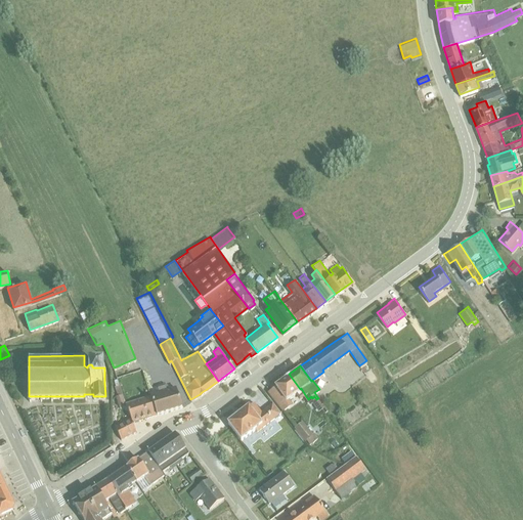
[(289,374),(267,390),(281,408),(289,403),(287,399),(295,393),(298,397),(303,394),(304,393),(301,388),(300,389),(289,374)]
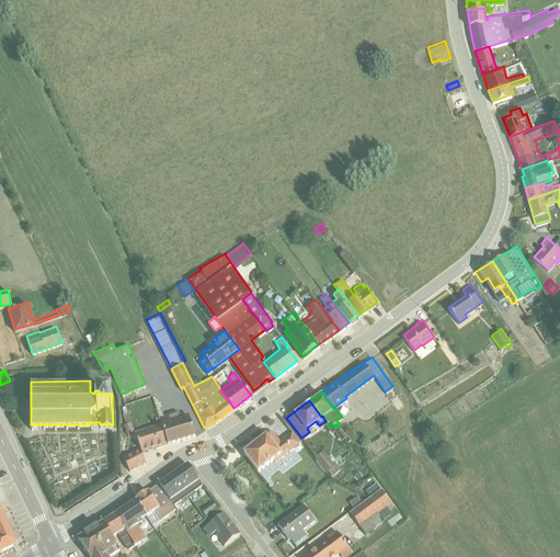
[(125,404),(122,405),(123,411),(125,421),(123,422),(127,433),(134,430),(125,404)]
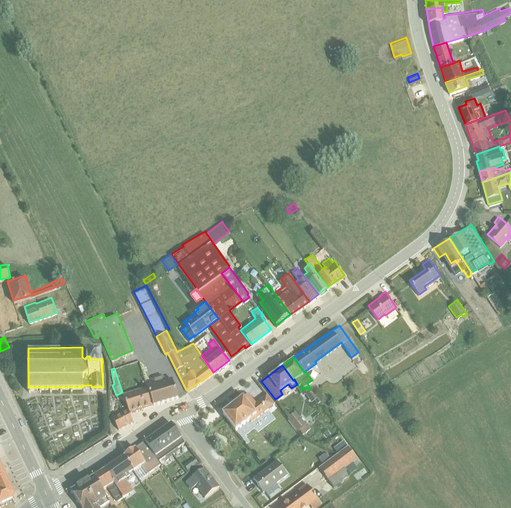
[(153,381),(146,384),(153,403),(177,396),(171,376),(164,378),(163,374),(161,373),(153,375),(152,377),(153,381)]
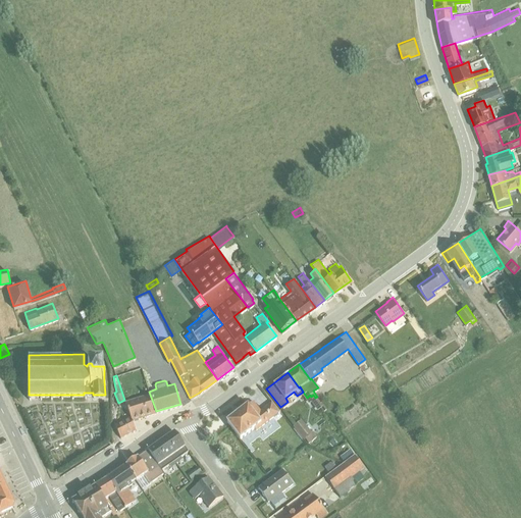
[(149,392),(124,400),(131,415),(132,419),(156,411),(149,392)]
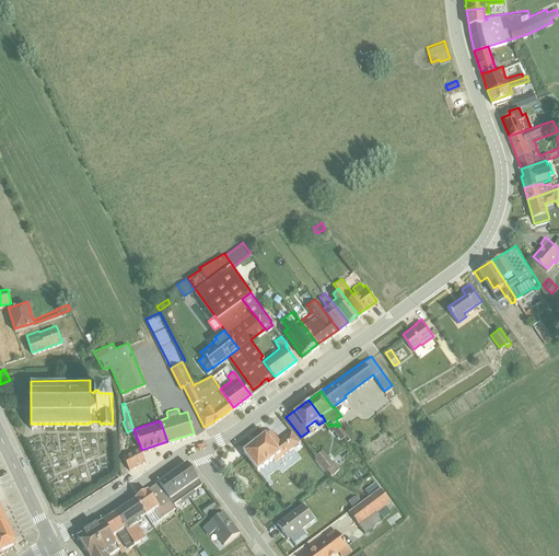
[(329,427),(325,420),(324,421),(330,430),(333,428),(339,438),(344,435),(346,439),(349,437),(344,429),(342,430),(339,426),(338,427),(336,424),(334,426),(333,424),(329,427)]
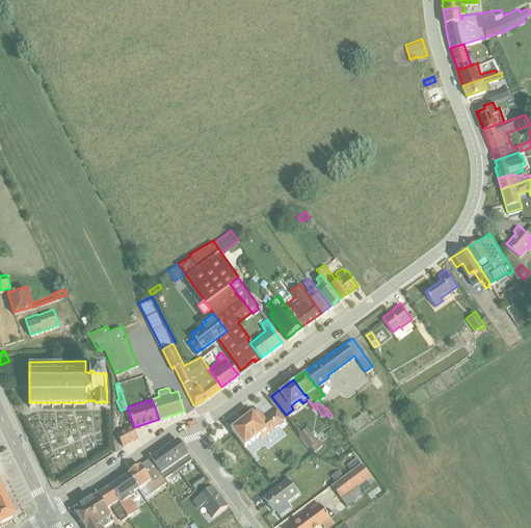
[(258,406),(231,427),(234,431),(244,445),(259,433),(260,436),(285,417),(277,406),(276,406),(265,416),(258,406)]
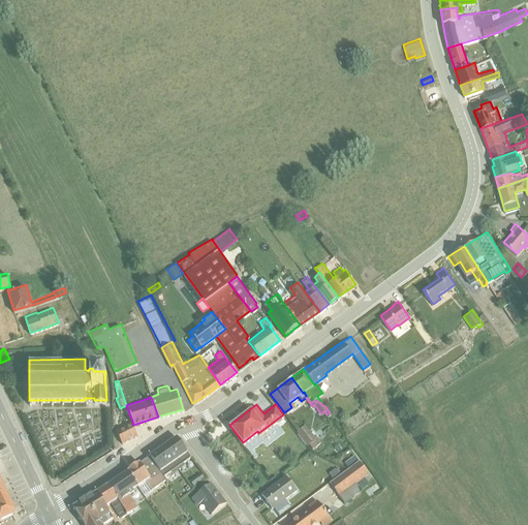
[(132,421),(116,429),(122,441),(137,433),(133,425),(132,421)]
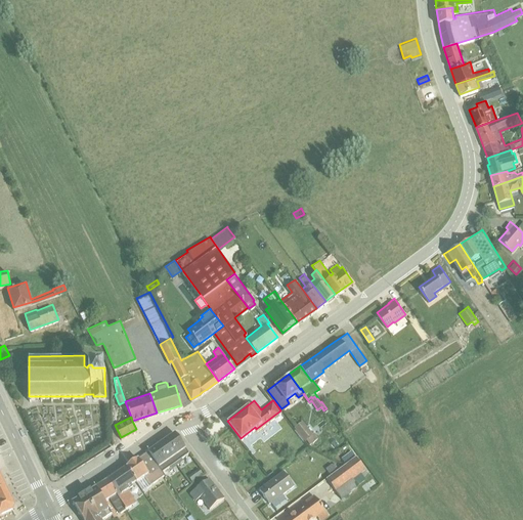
[(302,418),(293,425),(304,438),(305,437),(309,442),(317,436),(313,430),(312,431),(302,418)]
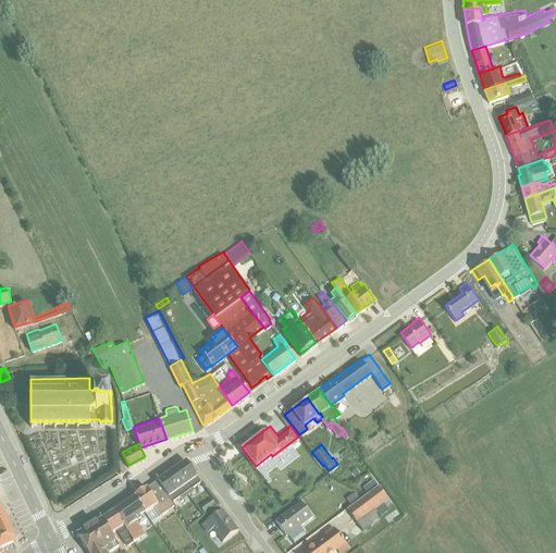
[(173,467),(171,468),(186,490),(193,484),(200,479),(186,458),(173,467)]
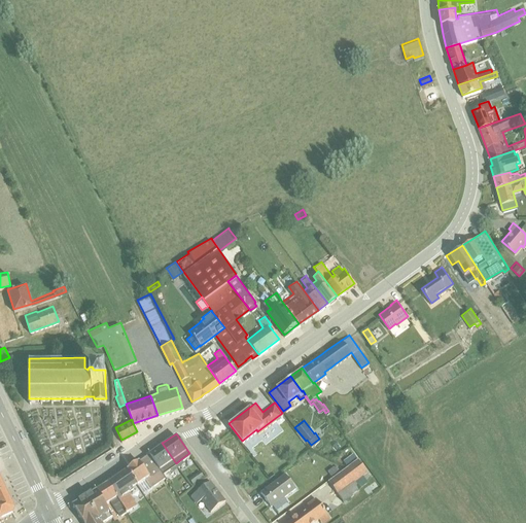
[(161,444),(148,452),(163,473),(170,466),(176,463),(162,443),(161,444)]
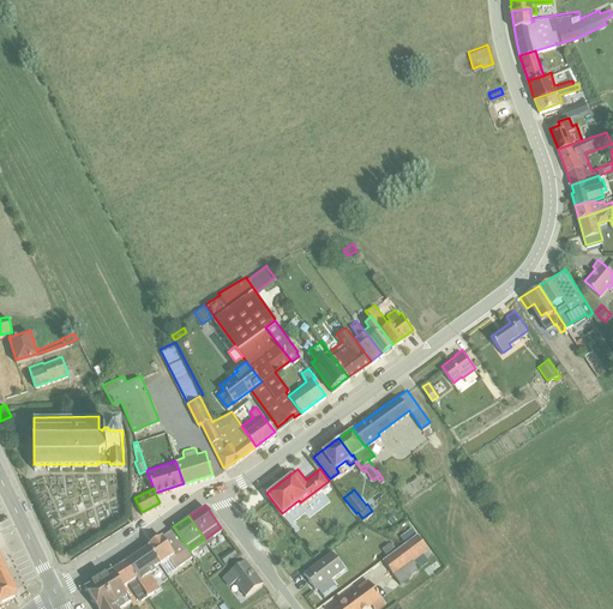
[(173,526),(162,535),(181,561),(192,554),(190,550),(173,526)]
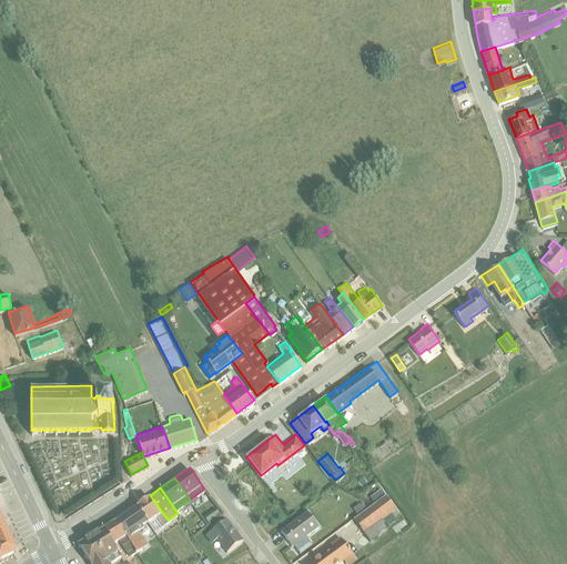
[(358,501),(352,505),(357,512),(357,513),(353,516),(371,541),(378,535),(377,533),(387,525),(387,524),(395,517),(393,514),(398,511),(382,489),(371,496),(374,501),(367,505),(364,507),(358,501)]
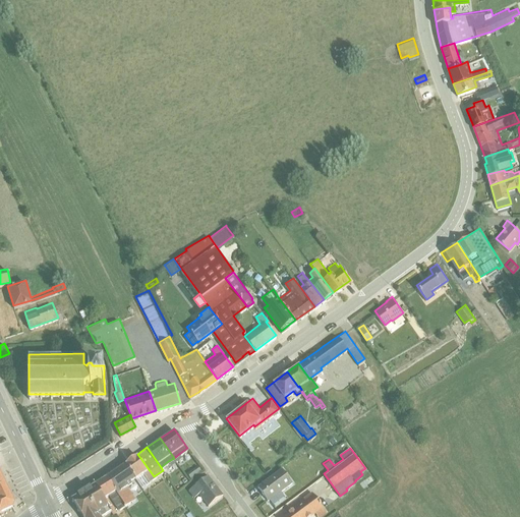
[(131,457),(125,462),(135,475),(135,477),(143,471),(150,479),(154,476),(137,454),(131,457)]
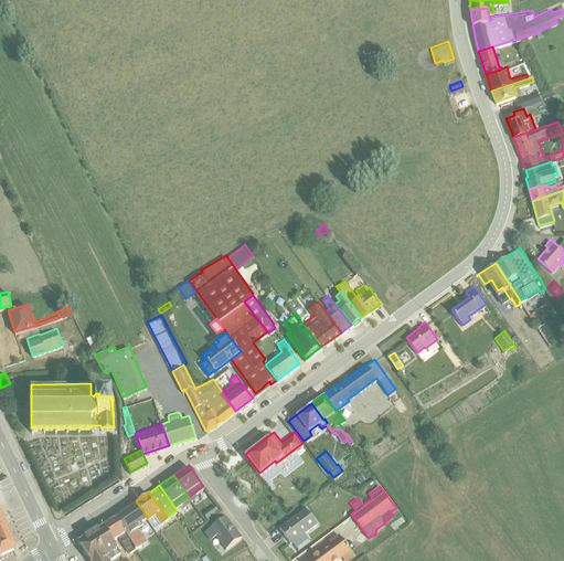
[(136,501),(115,516),(135,547),(146,539),(137,526),(144,522),(141,520),(147,516),(136,501)]
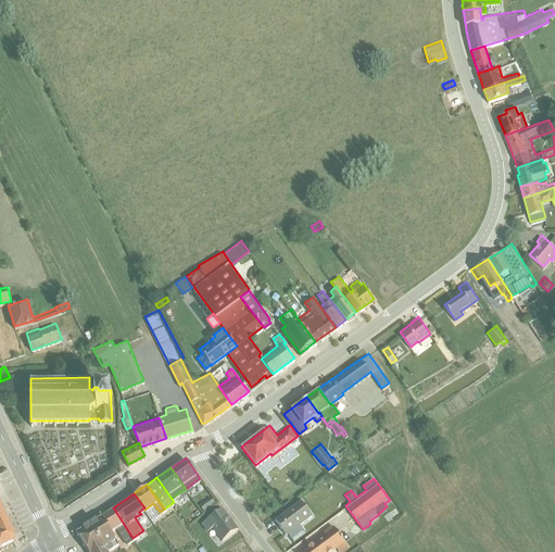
[(206,498),(199,503),(203,509),(210,503),(206,498)]
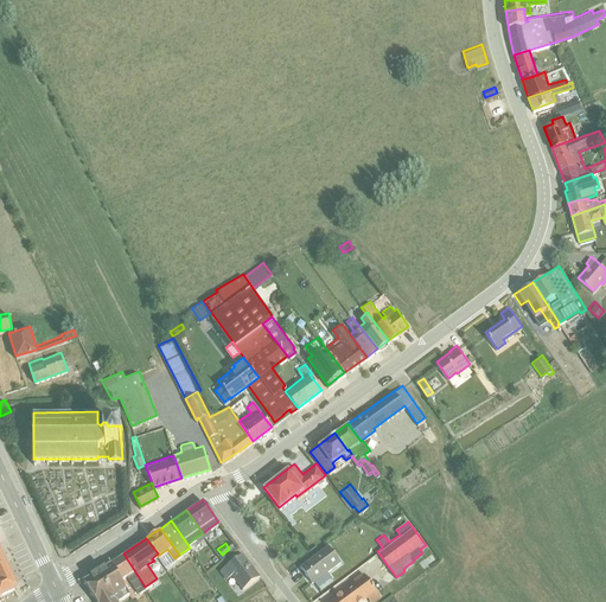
[(327,544),(300,564),(312,580),(340,559),(327,544)]
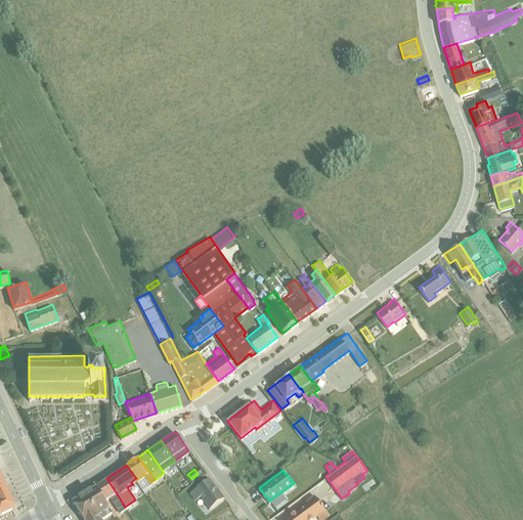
[(0,497),(8,493),(0,475),(0,497)]
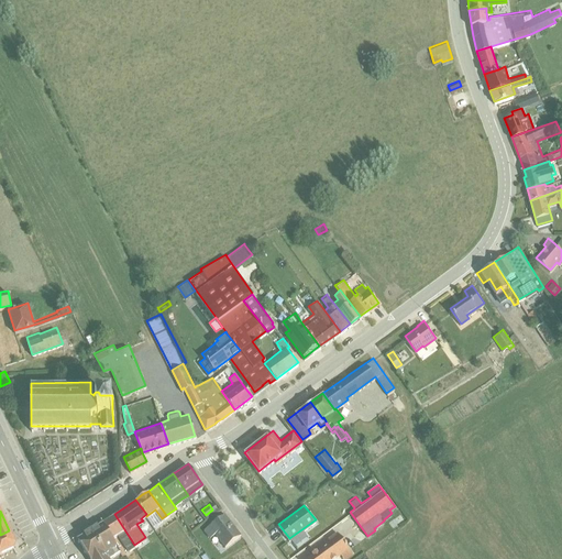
[(224,512),(204,527),(209,535),(215,532),(224,545),(240,534),(241,533),(224,512)]
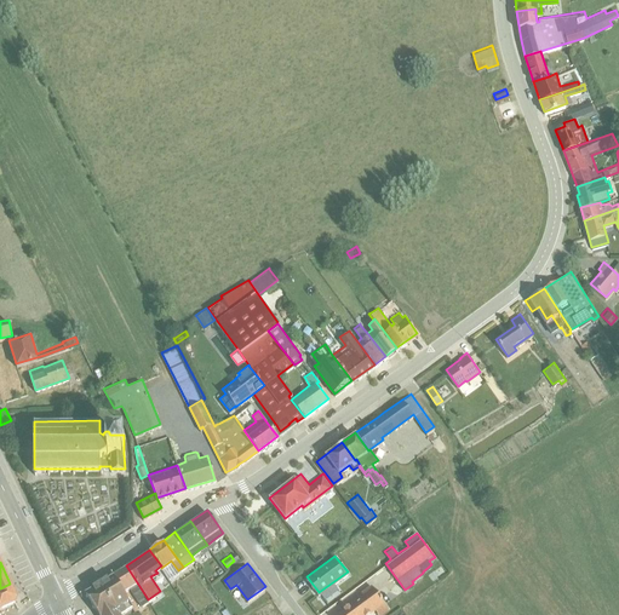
[(126,565),(113,574),(124,591),(130,587),(141,604),(148,599),(126,565)]
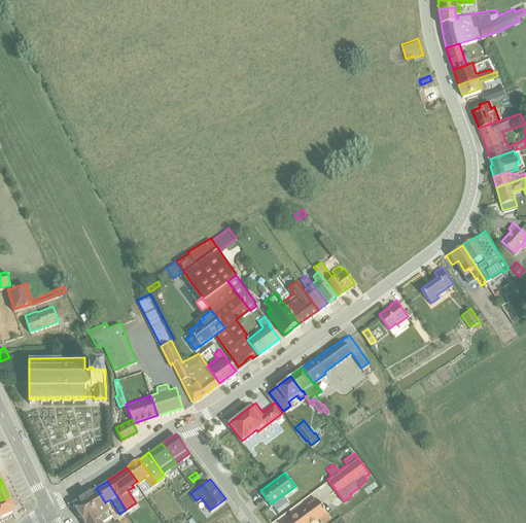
[(74,501),(72,502),(78,511),(84,522),(102,522),(102,521),(107,518),(112,515),(105,502),(96,488),(90,492),(91,493),(80,499),(79,498),(74,501)]
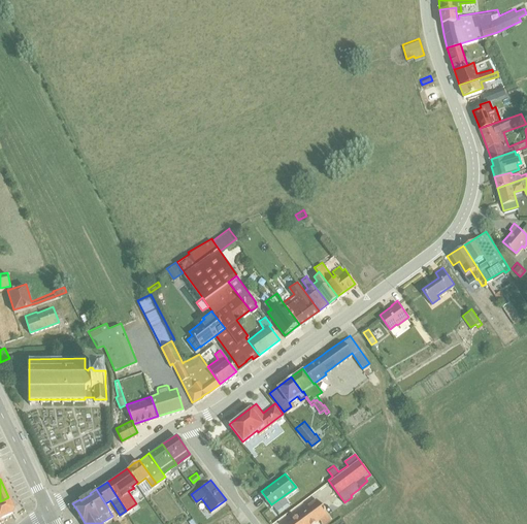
[(8,497),(0,501),(0,517),(12,511),(13,506),(8,497)]
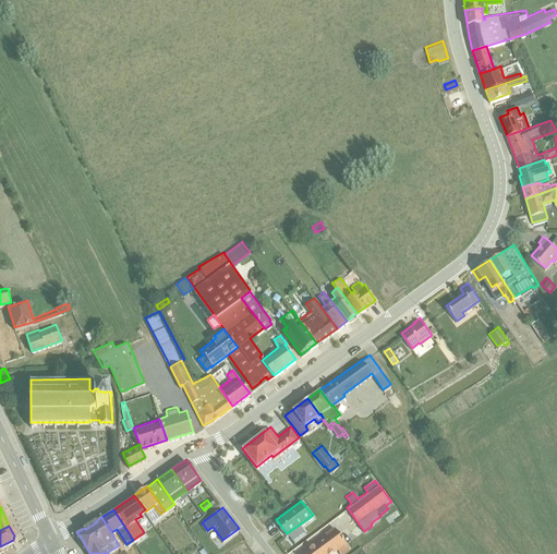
[(325,534),(300,553),(328,553),(337,548),(341,553),(350,548),(334,526),(324,532),(325,534)]
